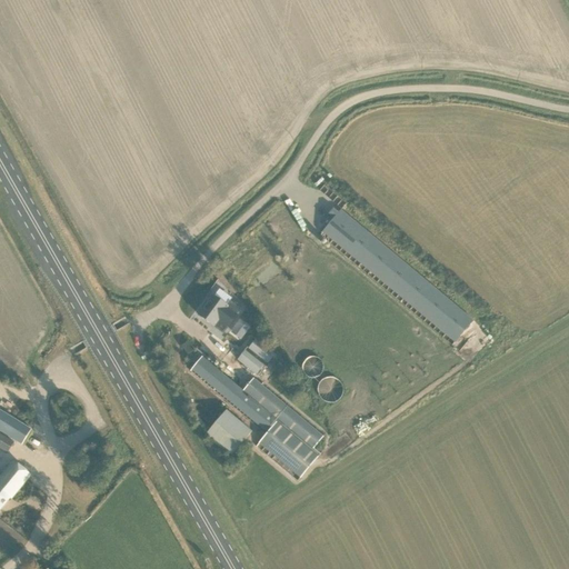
[(333,219),(339,212),(333,209),(328,215),(333,219)]
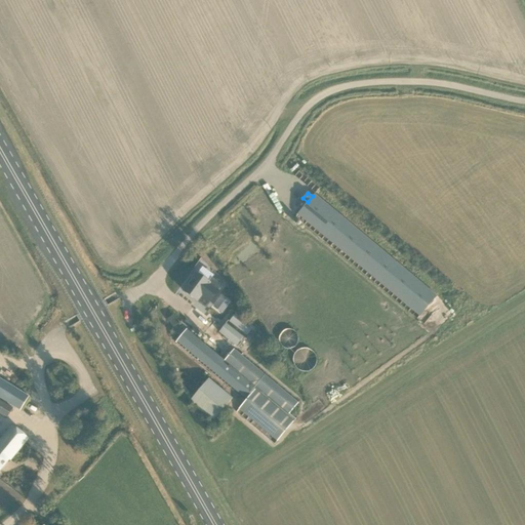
[(313,196),(308,202),(297,214),(419,317),(437,296),(315,194),(313,196)]
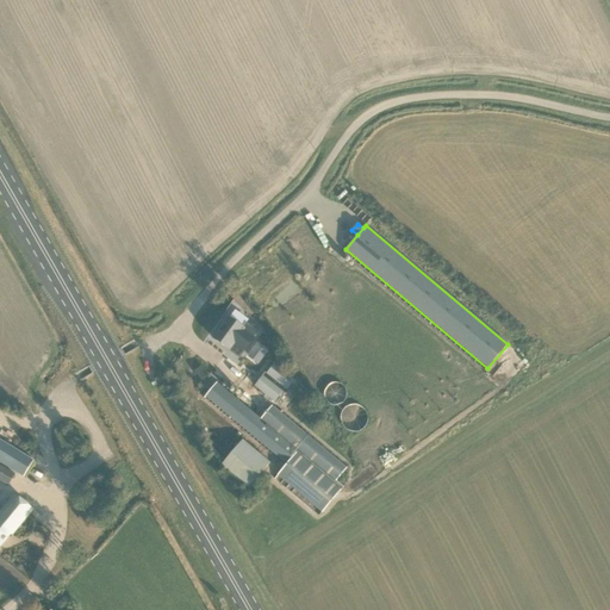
[(218,329),(212,335),(228,349),(234,342),(243,350),(259,332),(247,322),(243,327),(230,315),(225,319),(223,318),(216,327),(218,329)]
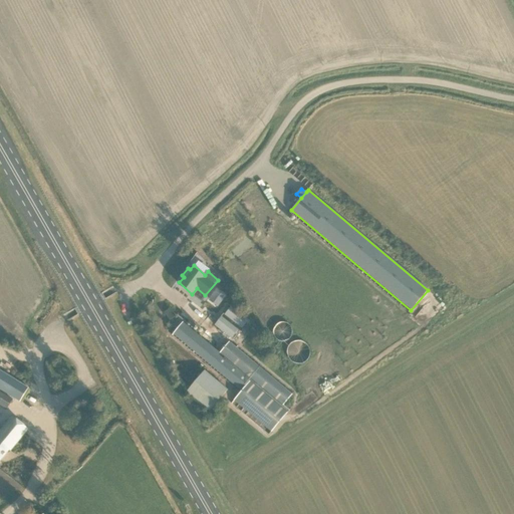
[(218,290),(213,296),(221,301),(226,295),(218,290)]
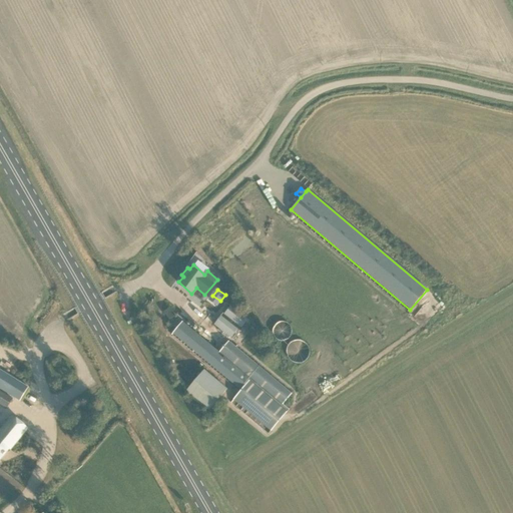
[(231,306),(215,326),(232,340),(248,320),(231,306)]
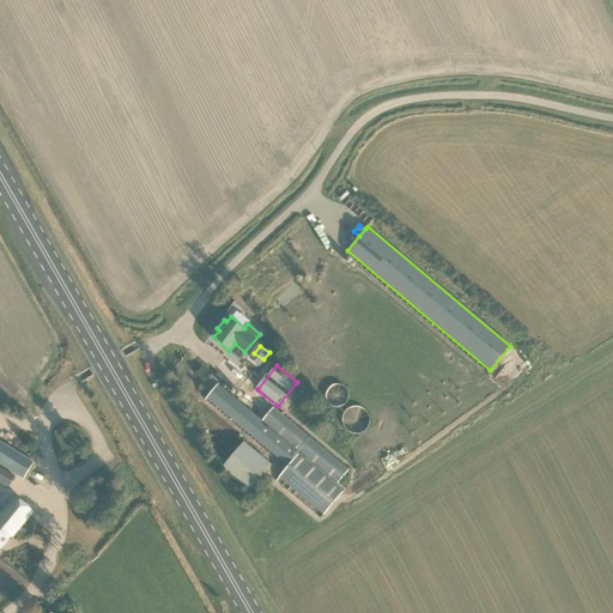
[(353,396),(345,383),(331,393),(339,406),(353,396)]
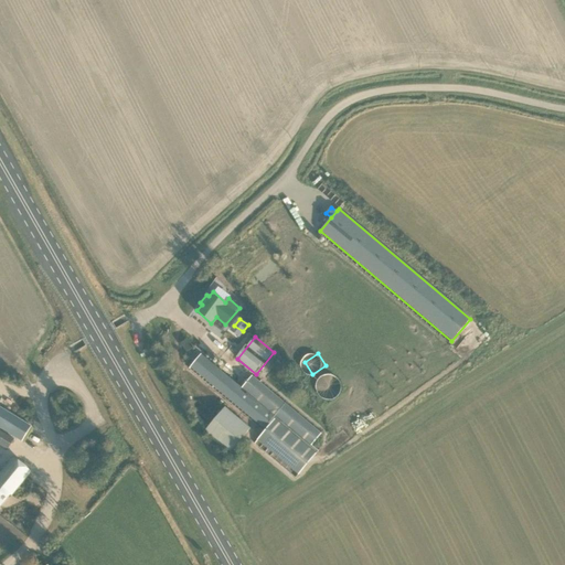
[(322,434),(254,376),(252,375),(242,387),(201,354),(191,366),(266,430),(257,440),(298,475),(318,451),(312,446),(322,434)]
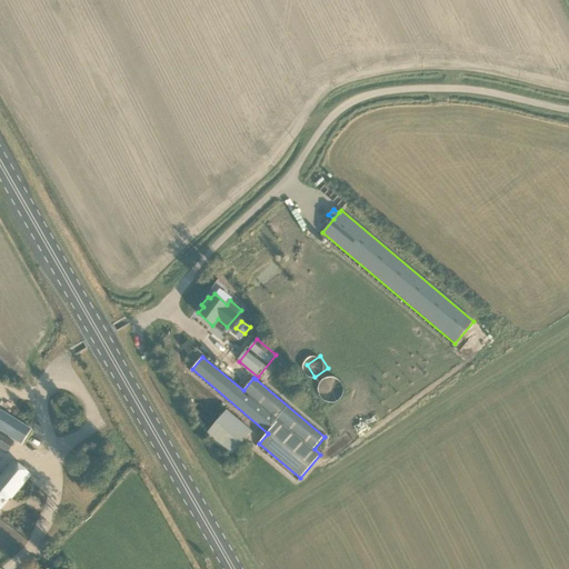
[(326,381),(329,388),(325,390),(329,401),(345,393),(336,377),(326,381)]
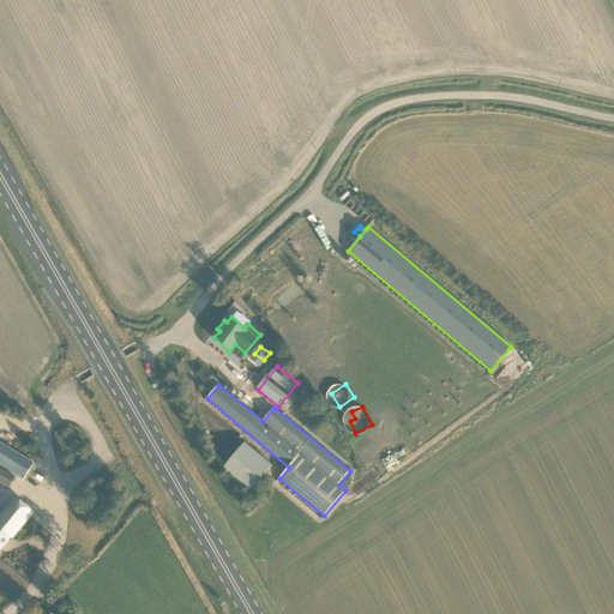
[(252,441),(228,468),(254,493),(280,467),(252,441)]
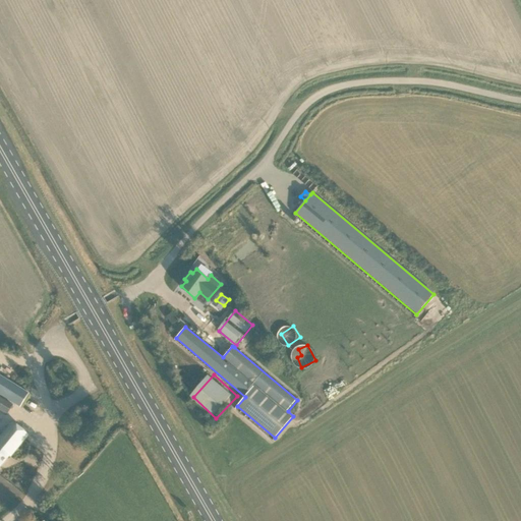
[(0,375),(0,394),(20,407),(29,394),(0,375)]
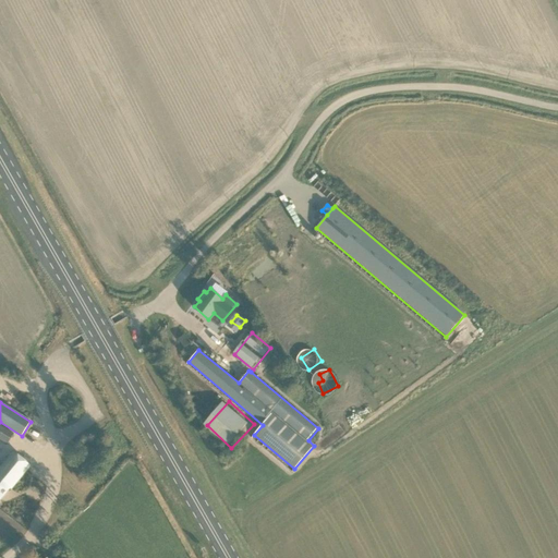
[(0,439),(8,445),(14,434),(0,425),(0,439)]
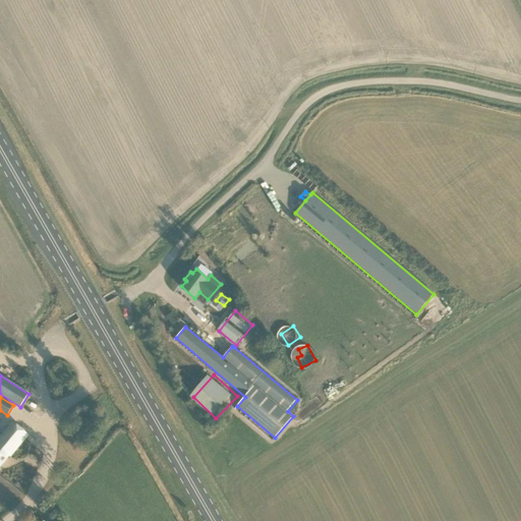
[(29,435),(13,422),(0,438),(0,467),(9,456),(10,457),(29,435)]
